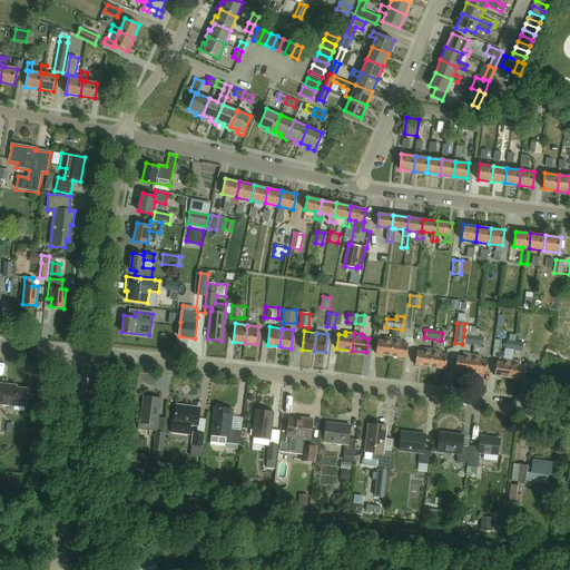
[(483,338),(481,337),(472,336),(463,336),(462,344),(480,346),(480,345),(482,346),(483,338)]
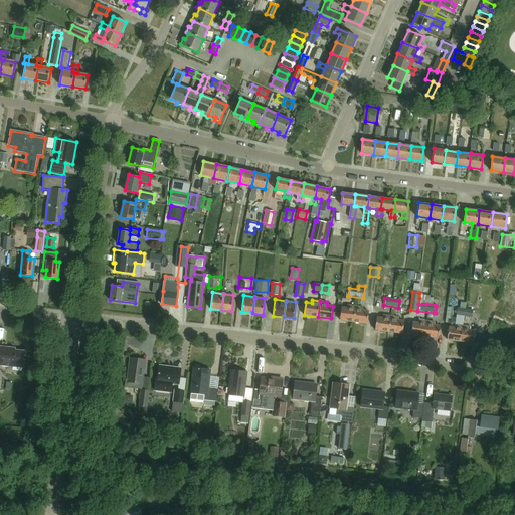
[(341,307),(340,319),(353,321),(355,306),(347,305),(347,308),(341,307)]
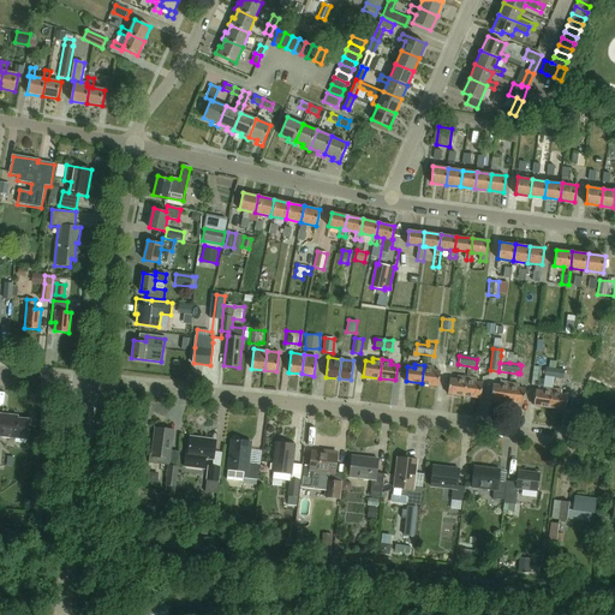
[(424,365),(422,383),(439,386),(440,371),(433,370),(434,366),(424,365)]
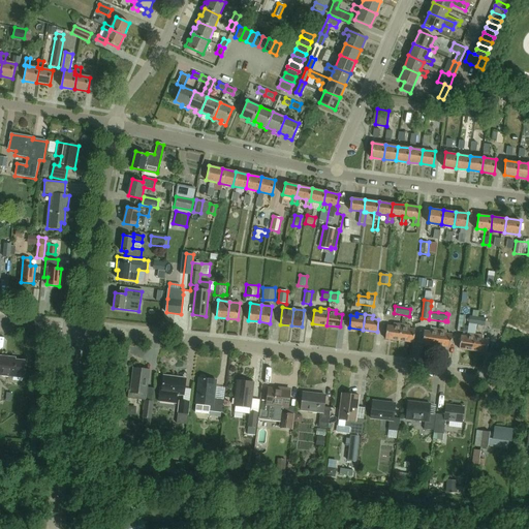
[(485,327),(486,318),(484,318),(479,317),(477,317),(470,316),(469,316),(468,324),(485,327)]
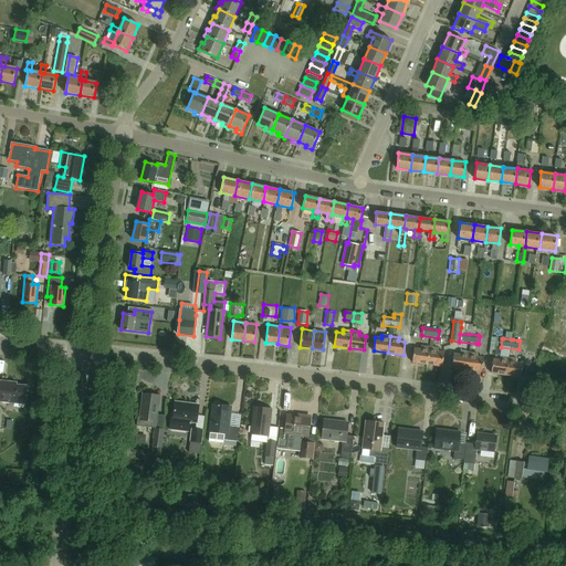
[(413,348),(412,362),(427,364),(429,347),(420,346),(420,349),(413,348)]
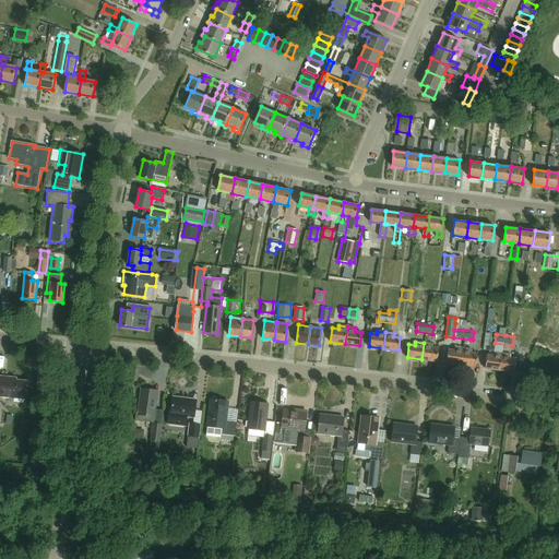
[(424,343),(421,359),(437,361),(438,348),(432,347),(432,344),(424,343)]
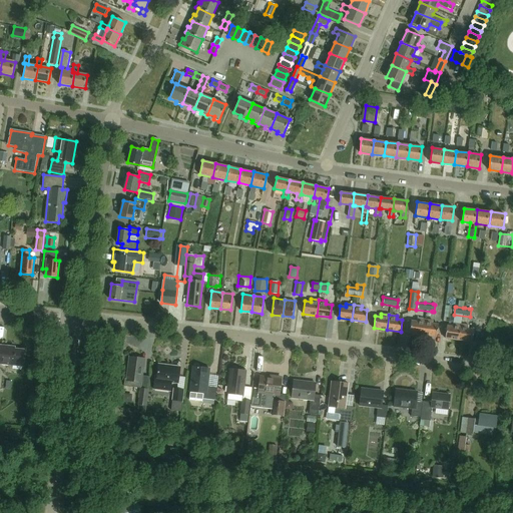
[(411,321),(410,333),(423,335),(425,320),(418,319),(417,322),(411,321)]
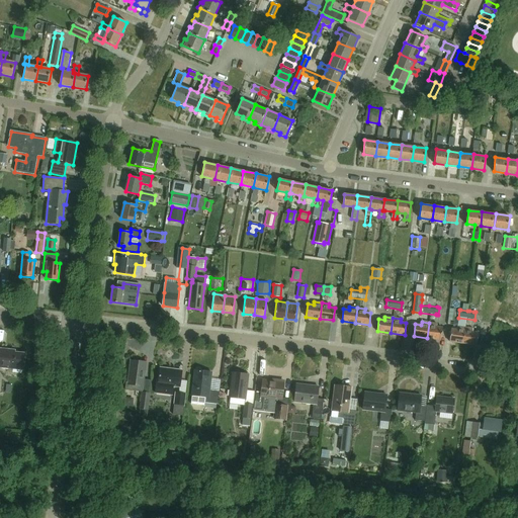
[(429,323),(427,338),(441,340),(442,328),(436,327),(436,324),(429,323)]
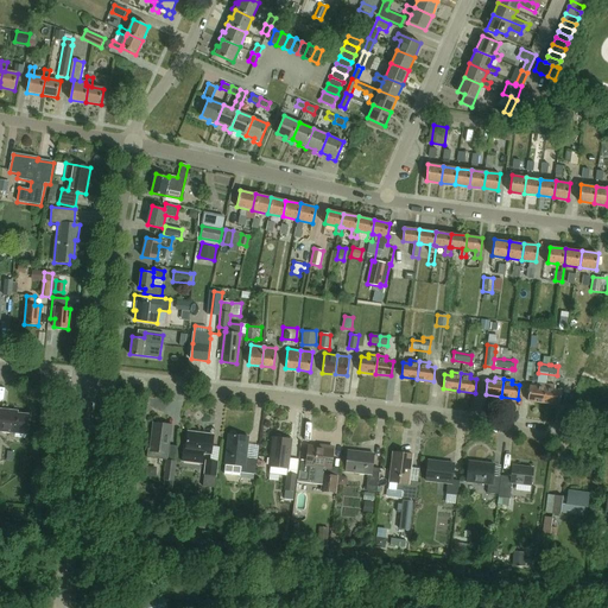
[(530,386),(527,400),(544,403),(546,385),(537,384),(537,387),(530,386)]
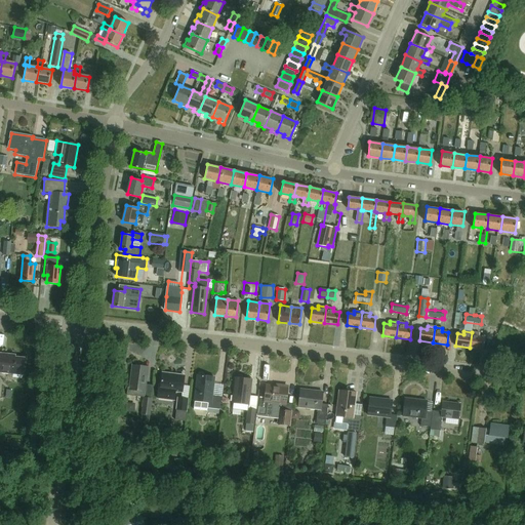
[(472,332),(470,348),(483,350),(485,336),(479,336),(480,333),(472,332)]
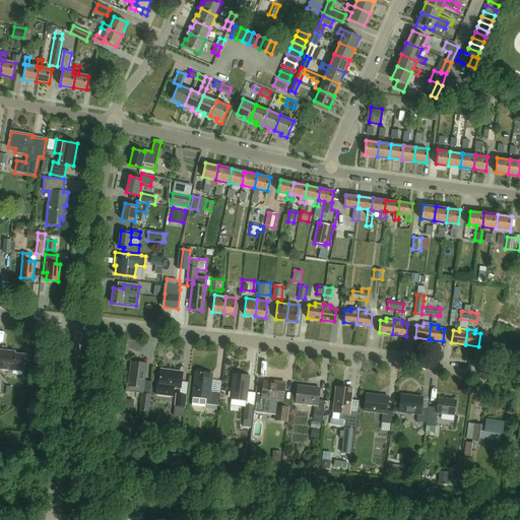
[(15,351),(0,349),(0,370),(23,372),(24,354),(15,353),(15,351)]
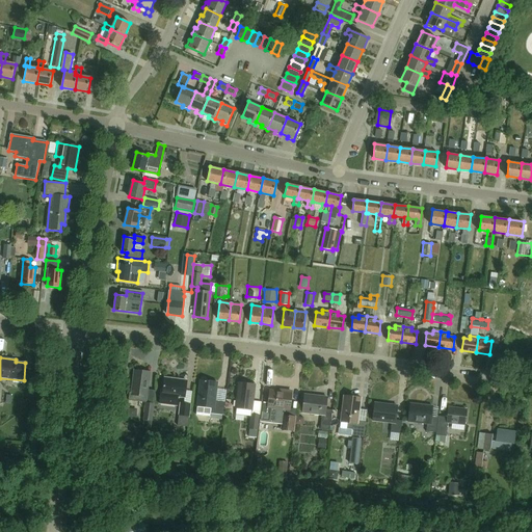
[(155,404),(145,403),(150,372),(134,370),(132,393),(130,393),(129,401),(144,403),(142,421),(153,422),(155,404)]
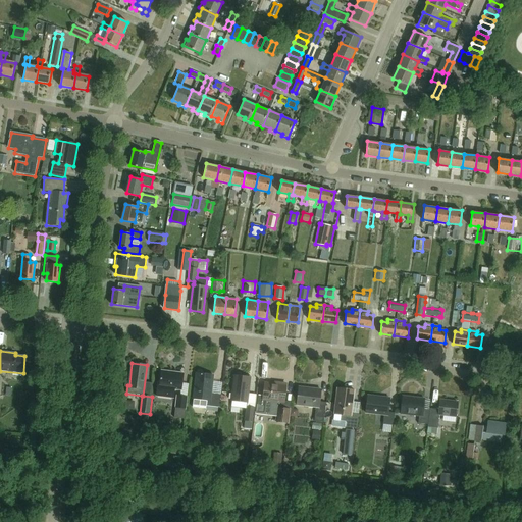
[(180,389),(183,373),(160,370),(159,383),(157,383),(155,396),(173,399),(174,388),(180,389)]
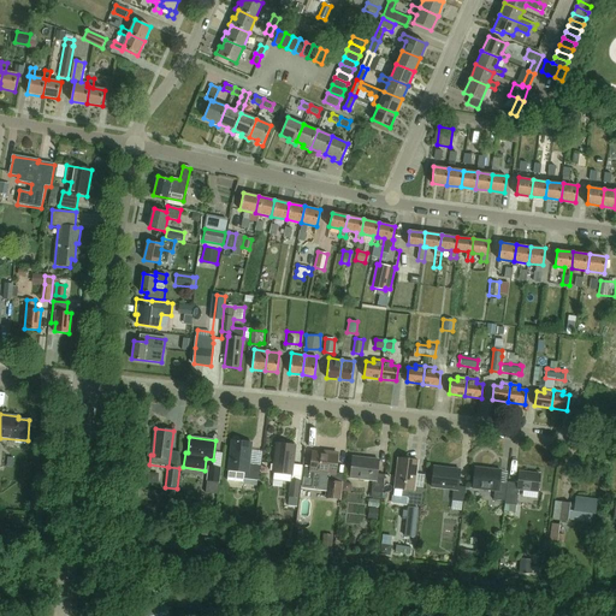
[(244,479),(246,479),(246,484),(255,485),(255,480),(258,480),(261,454),(252,452),(253,444),(231,440),(227,471),(244,473),(244,479)]
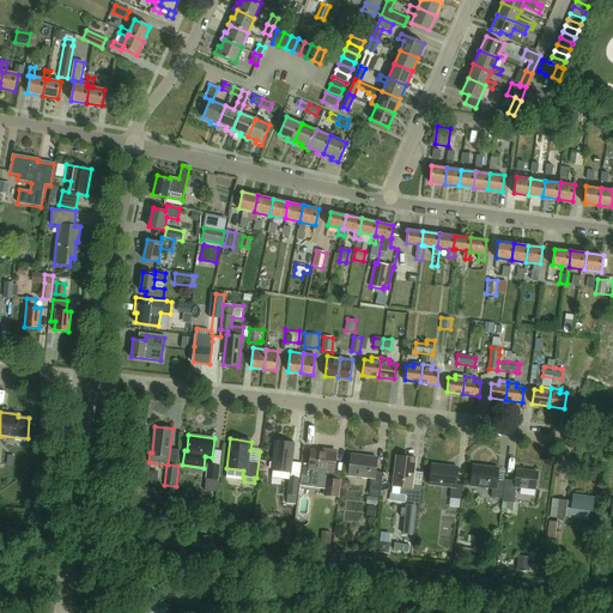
[(290,472),(293,442),(274,439),(271,469),(290,472)]
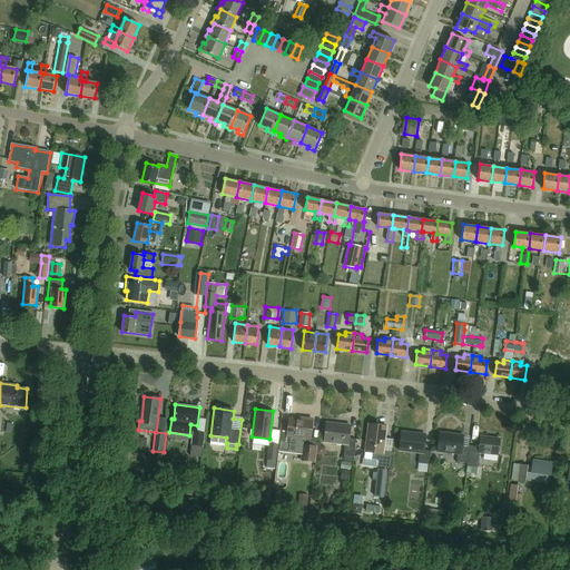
[(282,430),(279,446),(301,450),(300,458),(313,460),(316,438),(310,436),(312,420),(288,416),(286,430),(282,430)]
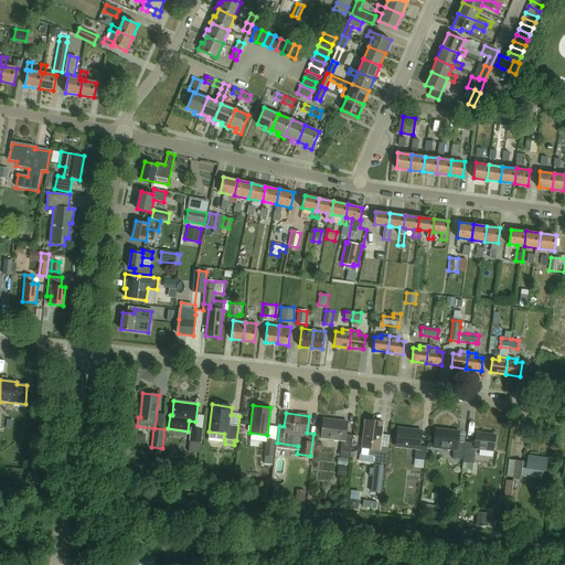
[(342,441),(340,456),(351,457),(353,436),(345,435),(348,422),(323,419),(321,439),(342,441)]
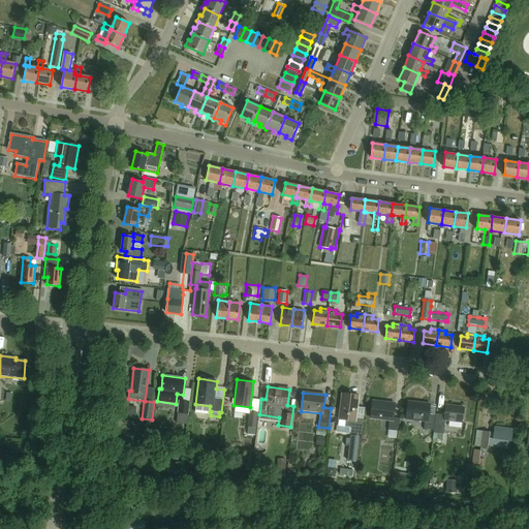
[(337,432),(349,434),(351,434),(351,438),(362,439),(365,409),(358,408),(359,396),(342,394),(337,432)]
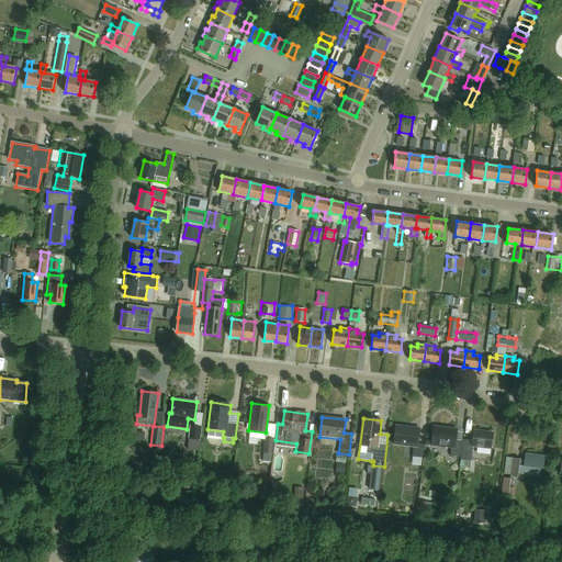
[(423,458),(425,444),(418,442),(420,427),(396,424),(393,442),(414,445),(412,456),(423,458)]
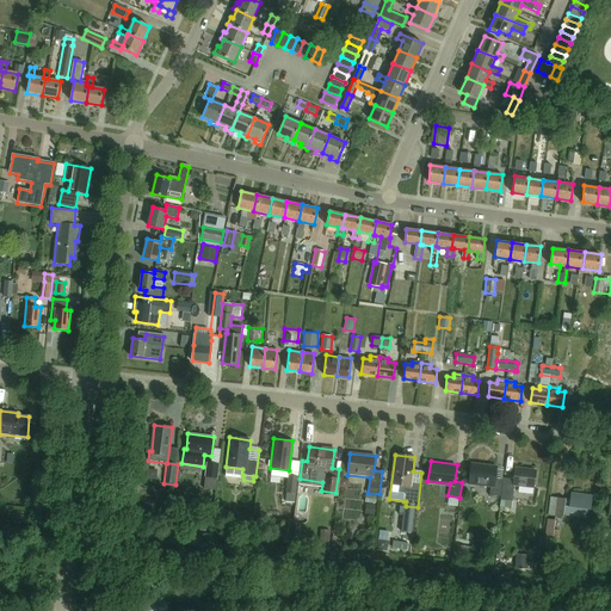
[(216,479),(218,464),(205,463),(204,477),(205,477),(203,489),(215,491),(216,479)]
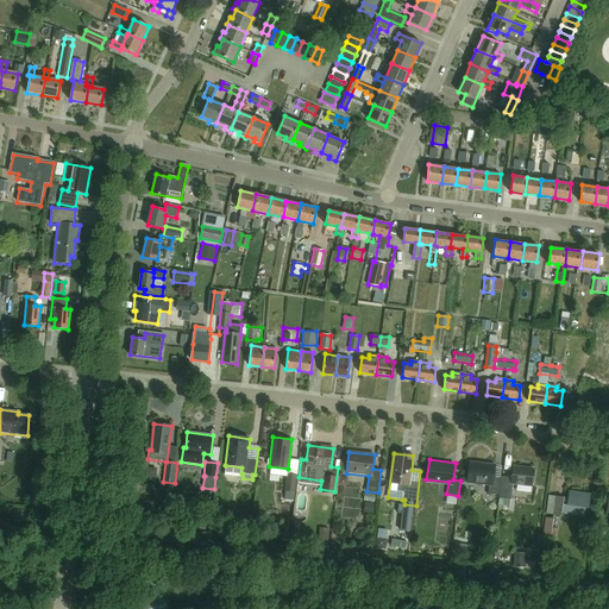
[(498,495),(501,477),(494,476),(495,464),(469,462),(466,483),(489,487),(488,494),(498,495)]
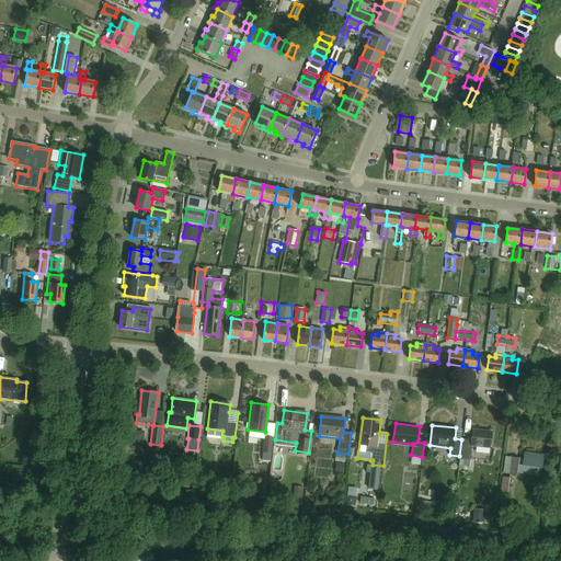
[(461,438),(461,439),(459,456),(460,456),(460,460),(470,461),(472,445),(489,446),(491,432),(471,430),(470,439),(461,438)]
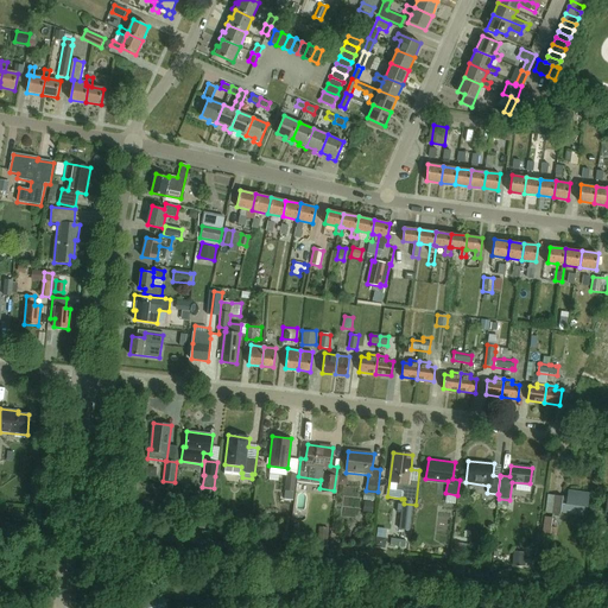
[(292,491),(295,474),(286,473),(284,489),(292,491)]
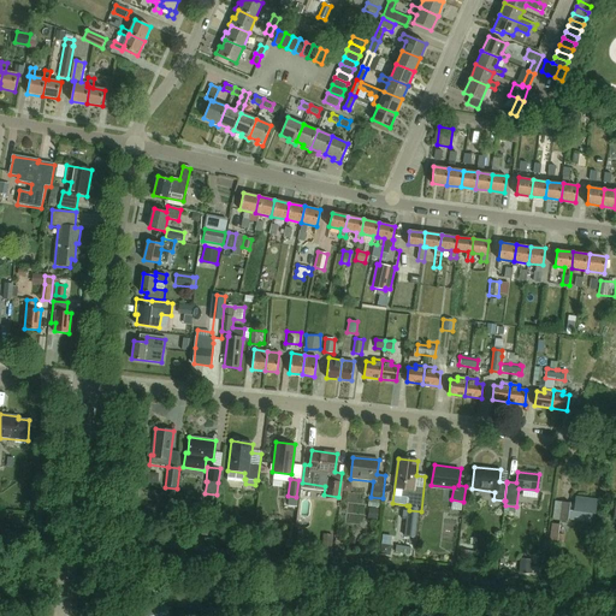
[(594,513),(596,499),(574,497),(574,503),(561,502),(558,520),(566,520),(567,517),(573,519),(576,515),(590,517),(590,513),(594,513)]
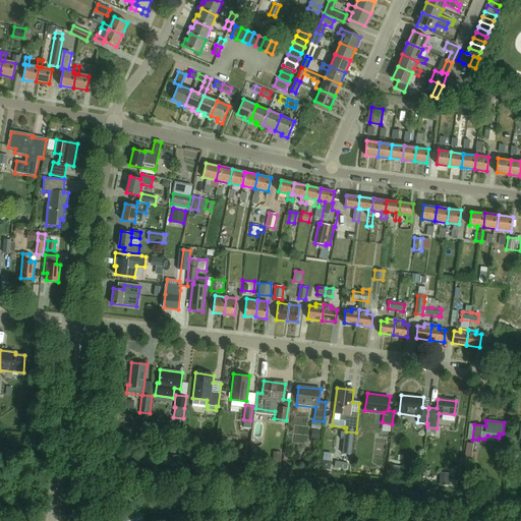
[(320,437),(321,427),(312,426),(311,436),(320,437)]
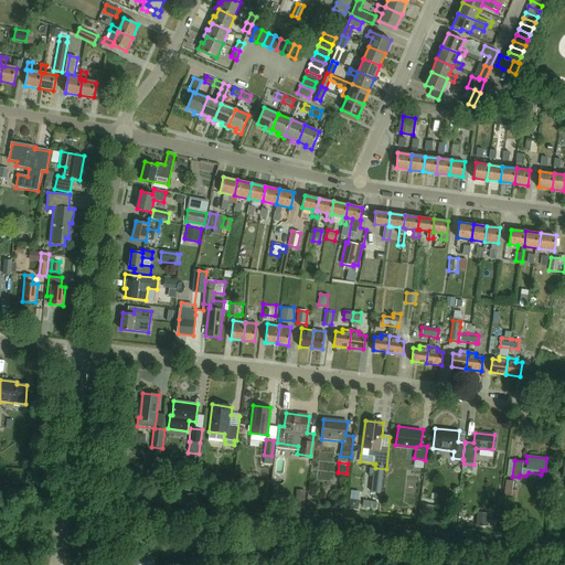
[(513,482),(505,481),(503,499),(515,501),(516,492),(512,491),(513,482)]
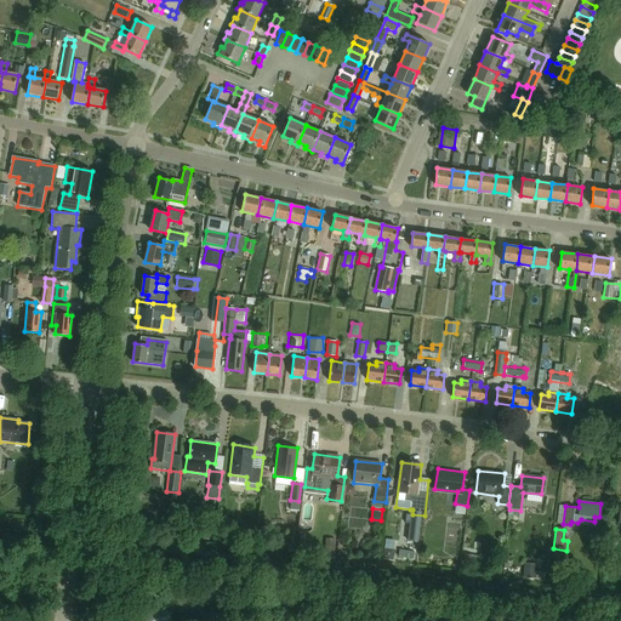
[(335,557),(336,539),(326,539),(325,556),(335,557)]
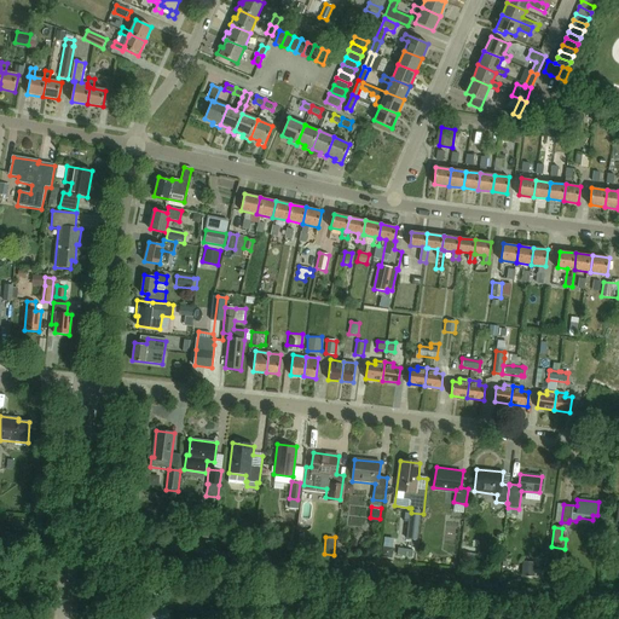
[(382,548),(381,557),(391,557),(392,549),(382,548)]
